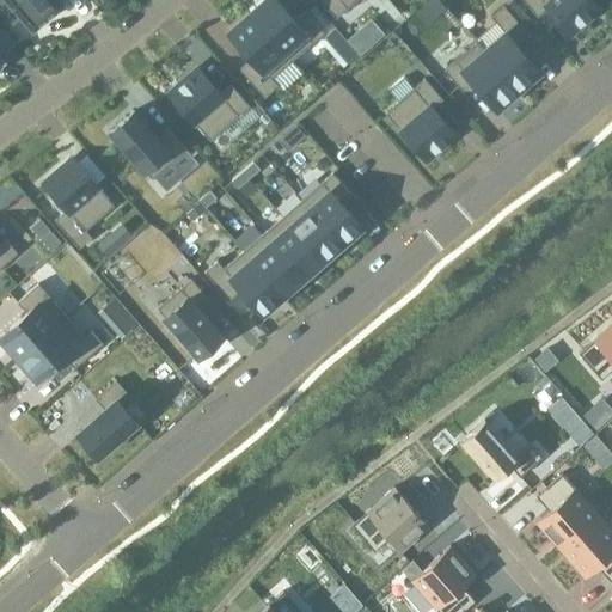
[(0,0),(0,1),(1,4),(5,0),(7,0),(32,29),(61,4),(57,0),(0,0)]
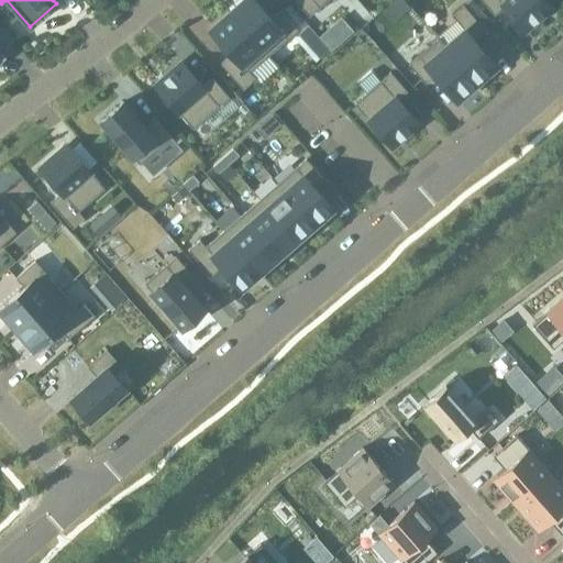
[(268,56),(298,31),(280,11),(272,20),(253,0),(244,0),(230,12),(268,56)]
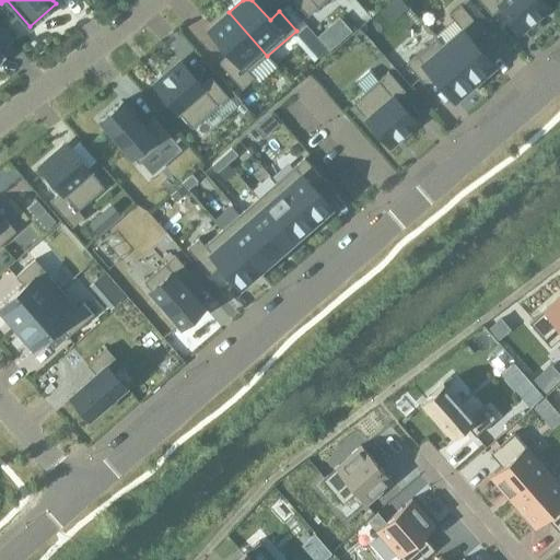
[(292,0),(307,16),(327,0),(292,0)]
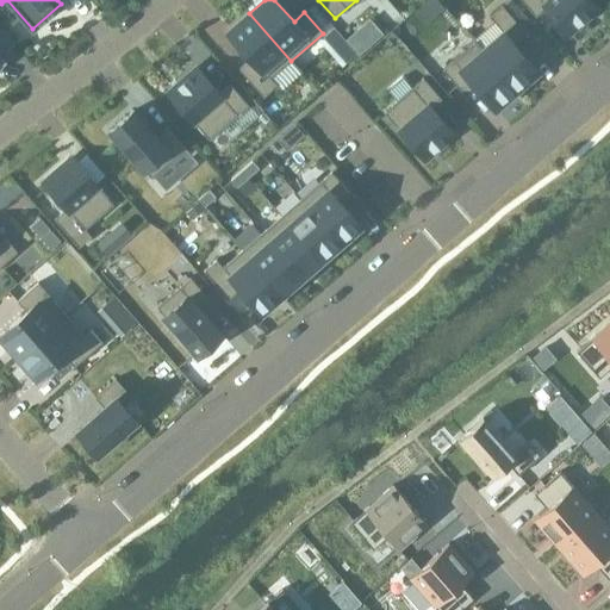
[(511,0),(509,0),(503,6),(522,29),(530,22),(511,0)]
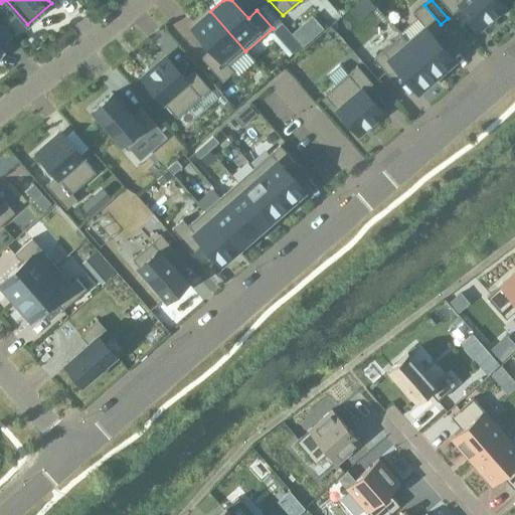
[(440,0),(453,14),(462,7),(481,28),(505,7),(498,0),(440,0)]
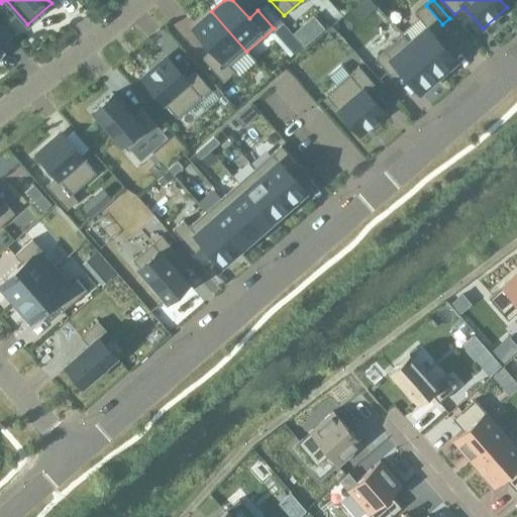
[(426,5),(425,5),(415,14),(427,28),(410,42),(403,35),(402,35),(437,76),(455,61),(436,37),(446,28),(442,24),(426,5)]
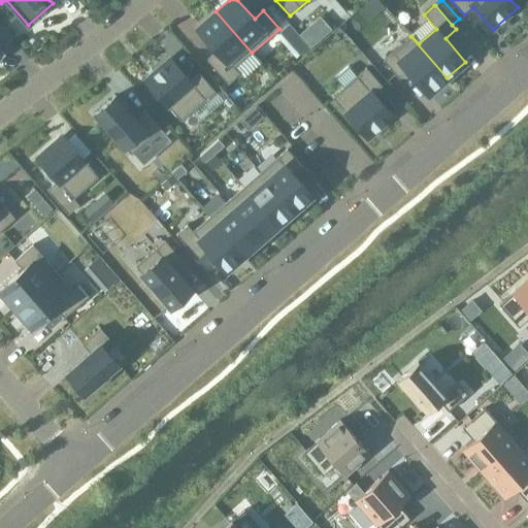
[(228,85),(240,74),(234,68),(252,53),(216,11),(197,28),(218,51),(207,60),(228,85)]
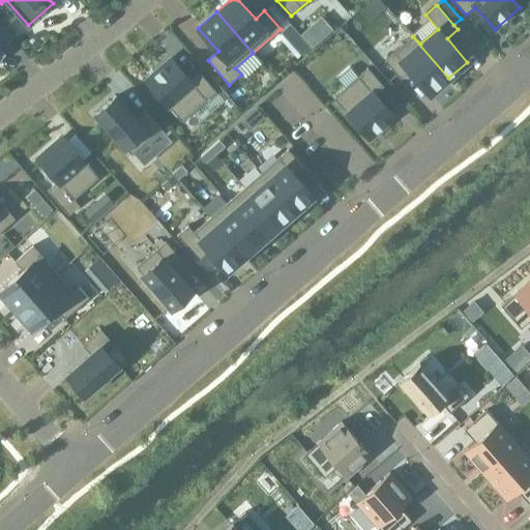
[(322,17),(301,34),(314,48),(334,30),(322,17)]
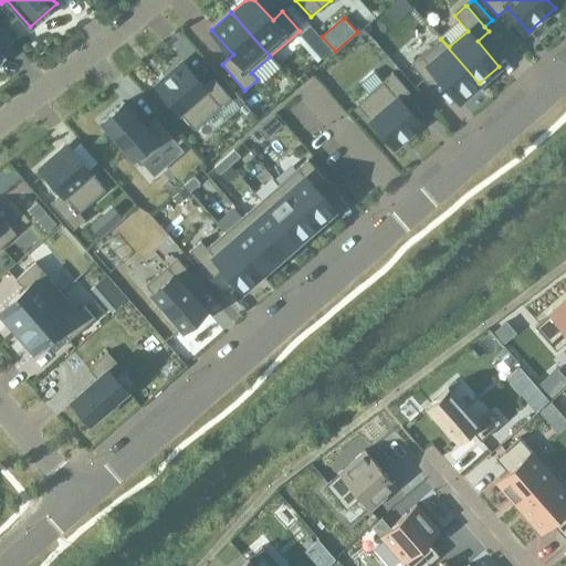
[(297,38),(318,62),(332,51),(311,27),(297,38)]
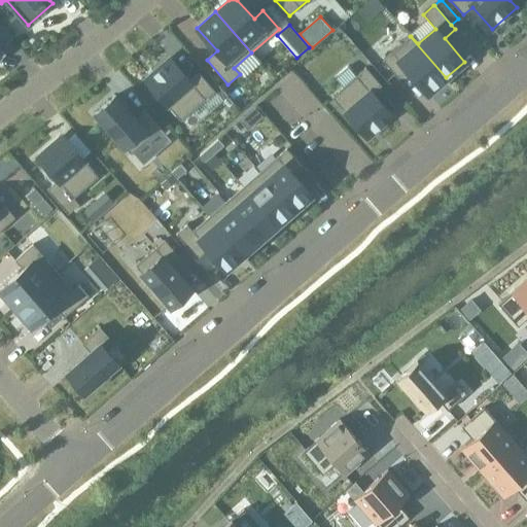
[(446,77),(410,36),(383,61),(398,78),(408,71),(427,94),(446,77)]
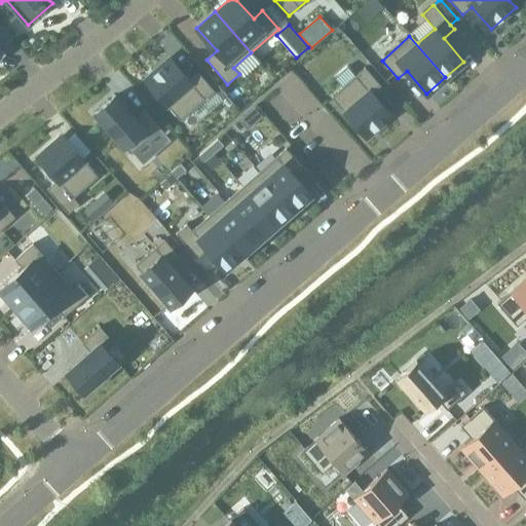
[(215,91),(198,73),(189,81),(170,59),(145,80),(181,121),(215,91)]
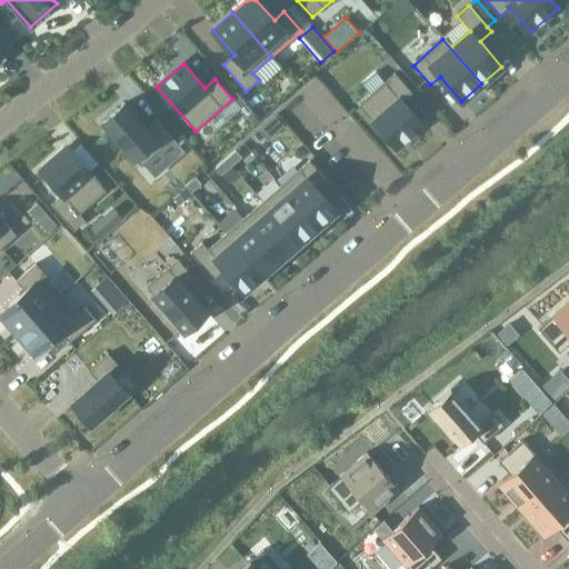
[(370,95),(358,106),(397,149),(423,126),(402,101),(412,92),(395,73),(383,82),(375,71),(360,83),(370,95)]
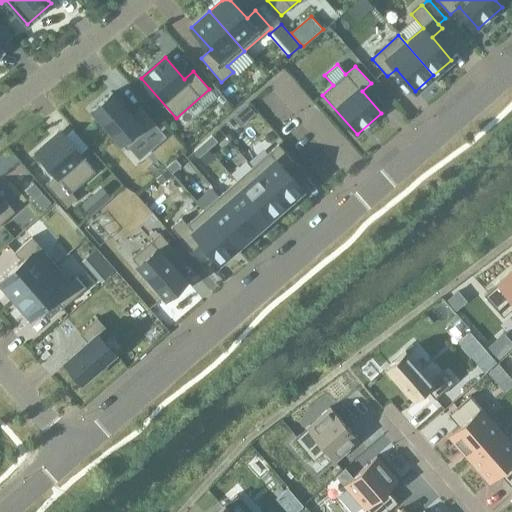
[(127,150),(156,125),(140,108),(132,115),(112,93),(93,110),(127,150)]
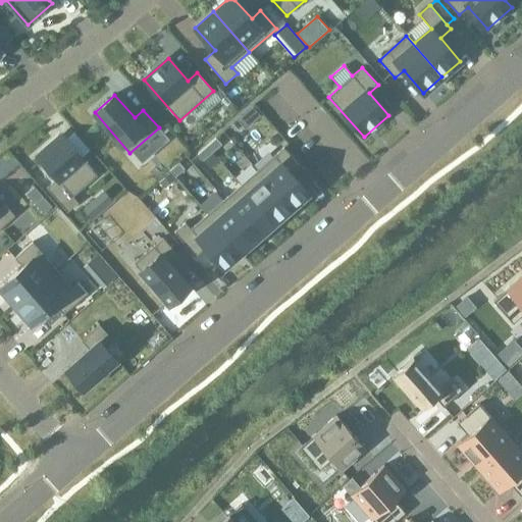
[(230,103),(225,97),(221,101),(226,107),(230,103)]
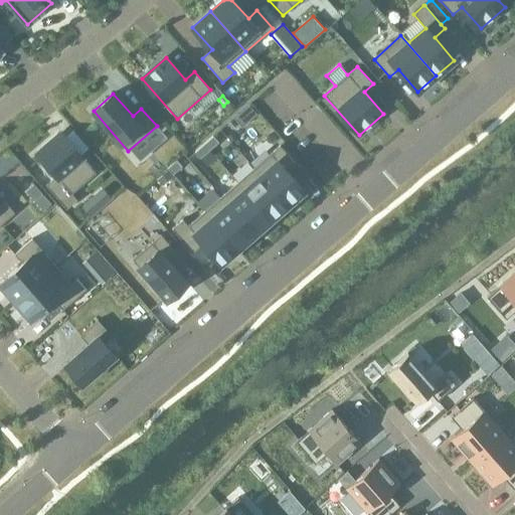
[(72,194),(97,173),(61,133),(37,155),(56,176),(46,185),(66,209),(77,200),(72,194)]
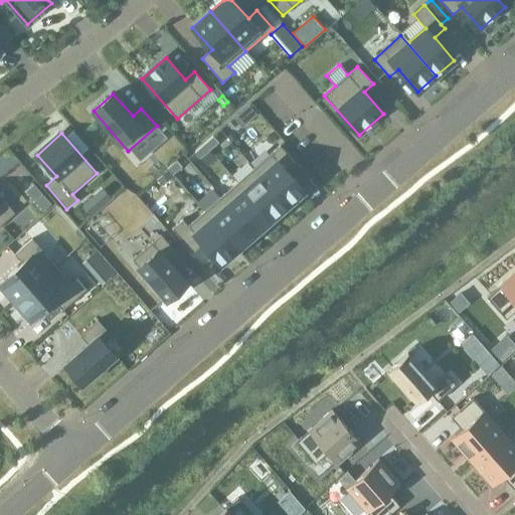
[(213,137),(204,144),(209,150),(218,142),(213,137)]
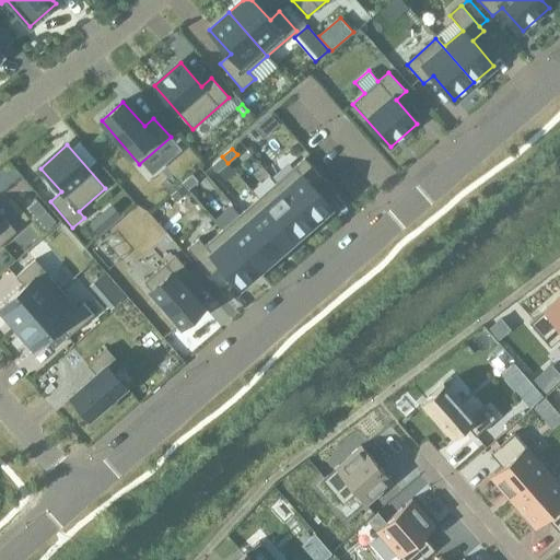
[(222,156),(212,165),(218,172),(228,163),(222,156)]
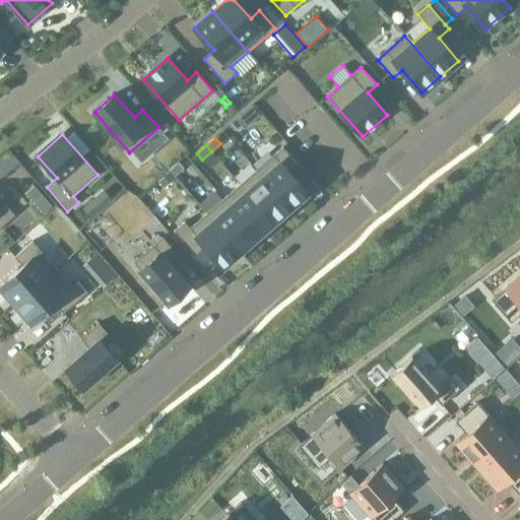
[(282,147),(256,170),(289,208),(307,193),(289,173),(299,165),(282,147)]
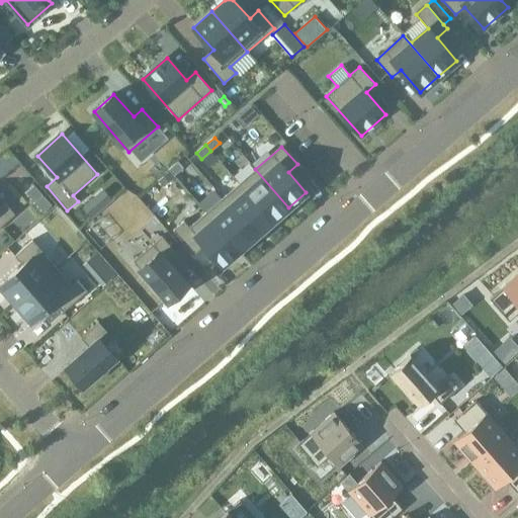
[(177,161),(168,169),(174,175),(183,167),(177,161)]
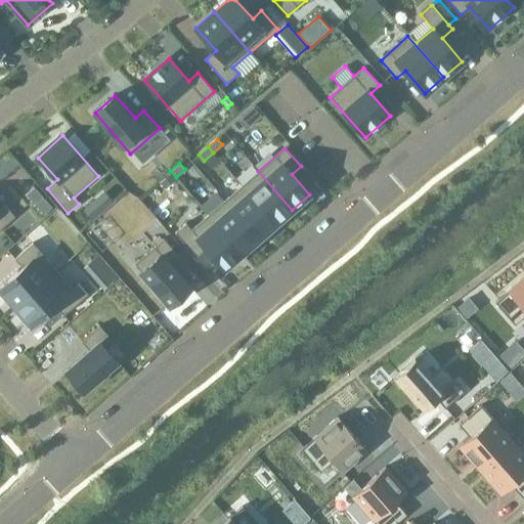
[(292,210),(258,171),(242,185),(275,224),(292,210)]
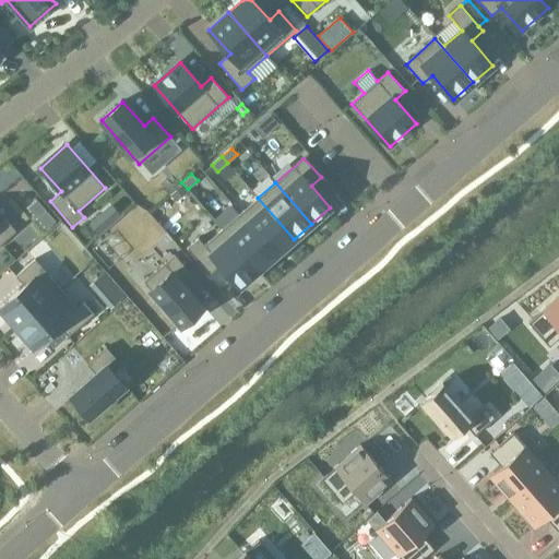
[(181,185),(170,194),(177,202),(188,192),(181,185)]
